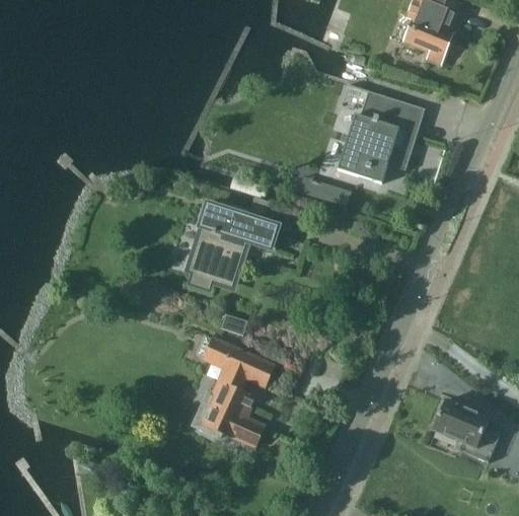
[(450,30),(460,4),(450,0),(414,0),(406,17),(414,20),(404,42),(431,52),(428,60),(441,65),(453,31),(450,30)]
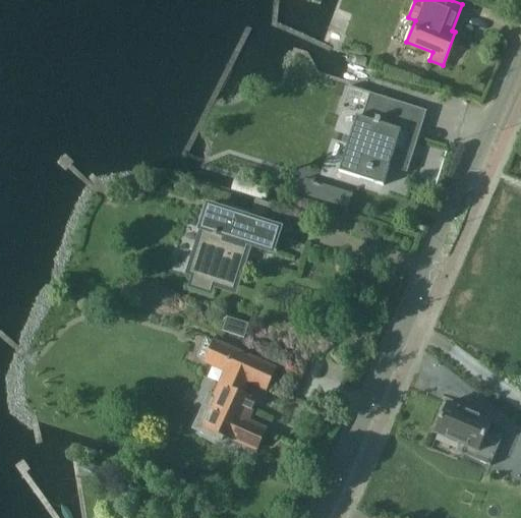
[(371,92),(363,116),(356,114),(339,169),(383,183),(389,166),(407,172),(413,153),(394,147),(408,104),(371,92)]
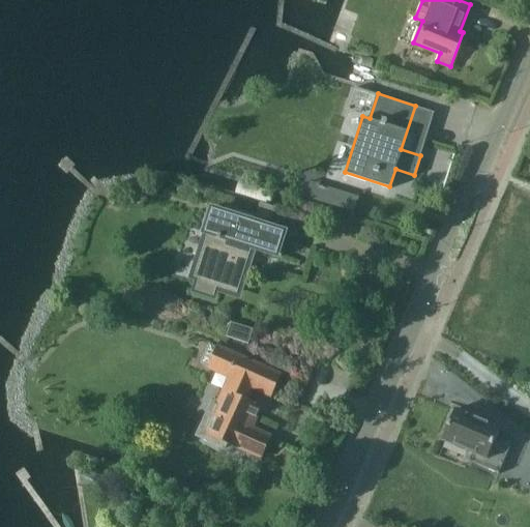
[(238,179),(234,191),(269,202),(273,189),(238,179)]
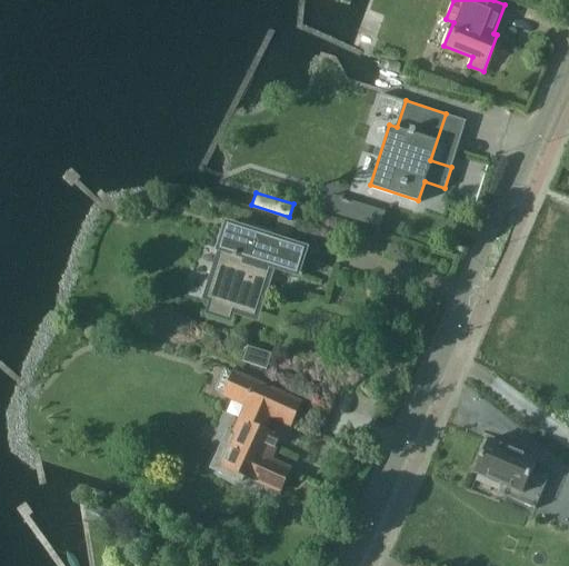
[(338,196),(332,211),(379,226),(385,209),(338,196)]
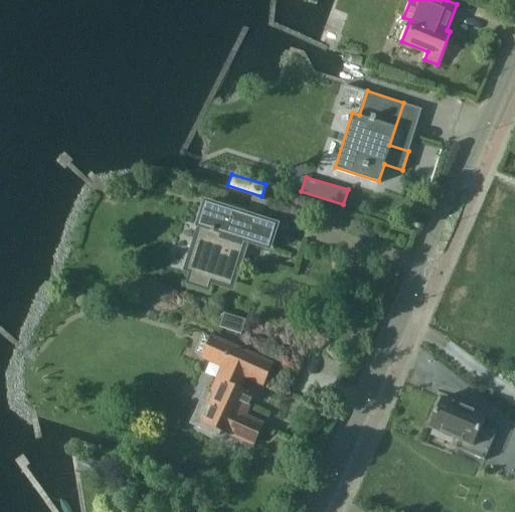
[(209,277),(213,279),(229,284),(239,252),(236,252),(241,237),(273,248),(274,246),(269,244),(277,220),(275,220),(274,224),(201,201),(201,203),(202,203),(196,221),(195,221),(194,222),(202,225),(190,262),(212,269),(209,277)]
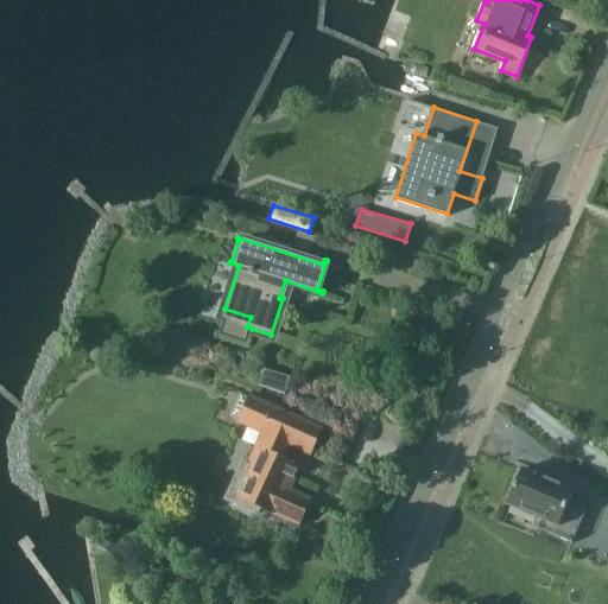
[(290,375),(264,368),(259,385),(285,392),(290,375)]
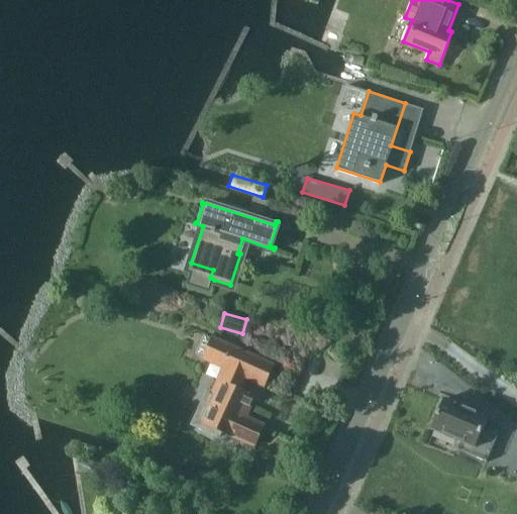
[(254,443),(263,425),(239,415),(243,408),(246,410),(252,397),(238,391),(244,377),(263,385),(271,365),(212,338),(211,340),(203,336),(196,354),(204,357),(203,360),(224,369),(206,411),(200,408),(192,426),(219,437),(222,432),(231,436),(232,434),(254,443)]
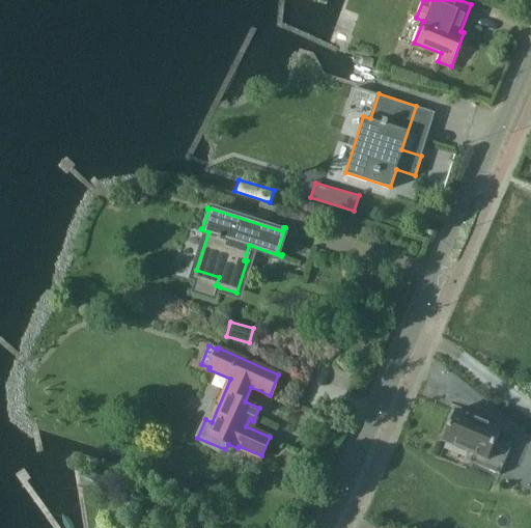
[(441,440),(471,453),(468,461),(498,474),(510,446),(496,439),(500,429),(454,410),(441,440)]
